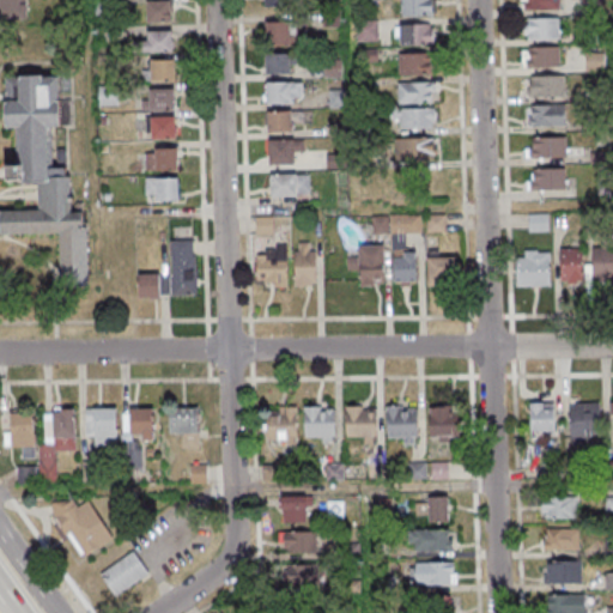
[(26,0),(0,0),(0,19),(26,19),(26,0)]
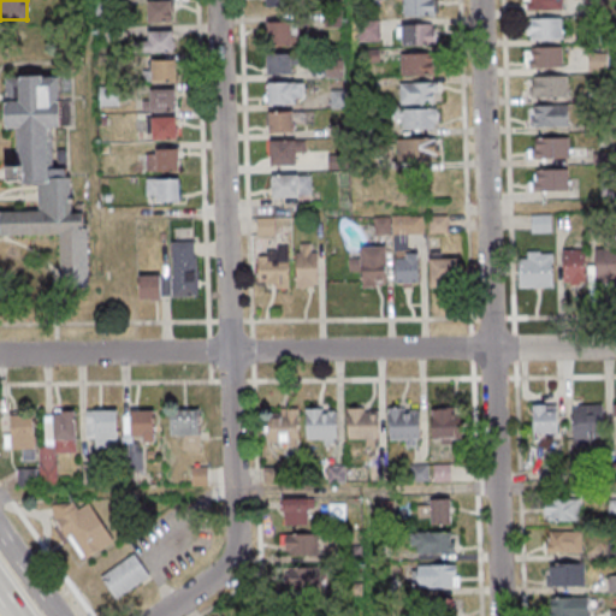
[(172,0),(148,0),(148,22),(172,22),(172,0)]
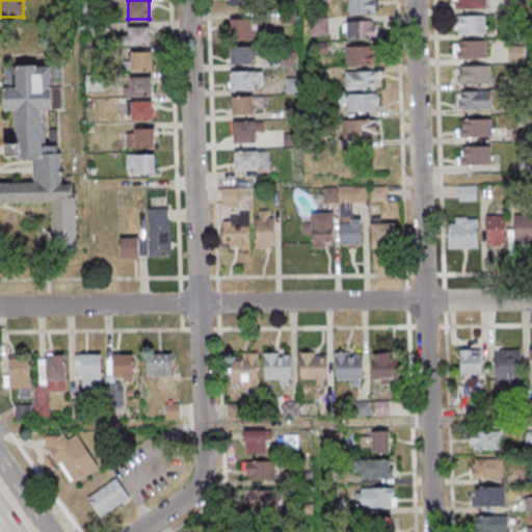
[(376,15),(375,0),(347,0),(348,15),(376,15)]
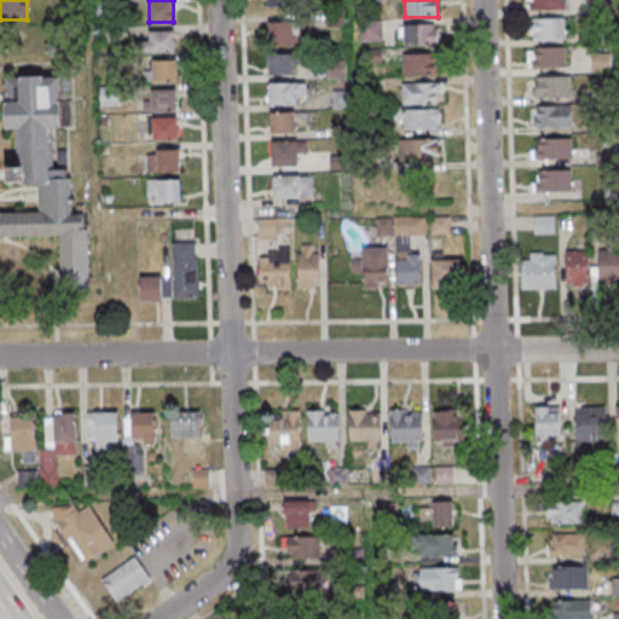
[(566,0),(530,0),(531,11),(566,11),(566,0)]
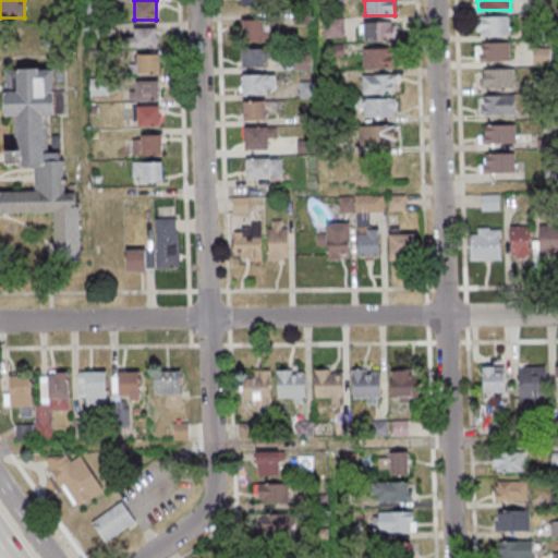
[(478,16),(478,37),(509,37),(509,16),(478,16)]
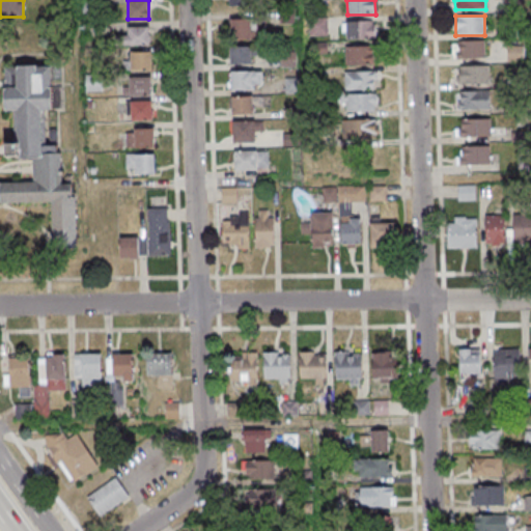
[(309,18),(309,37),(328,37),(328,18),(309,18)]
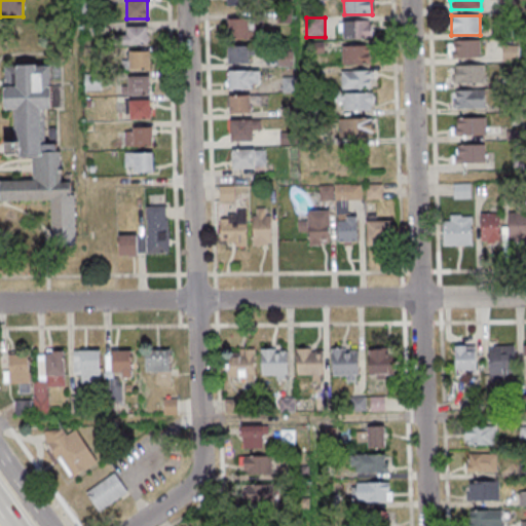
[(250,19),(228,19),(228,39),(250,39),(250,19)]
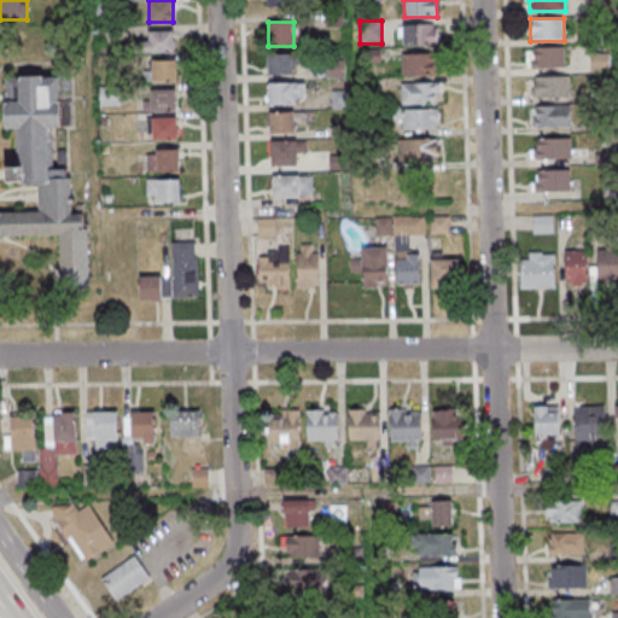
[(401,24),(401,46),(438,46),(438,24),(401,24)]
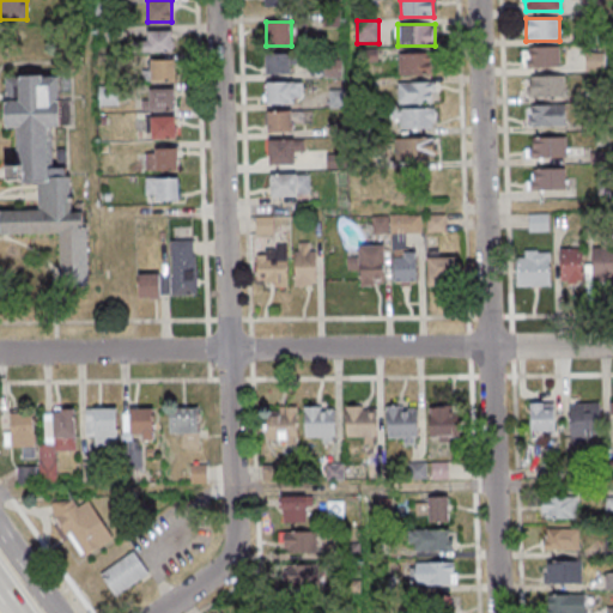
[(173,31),(146,31),(146,52),(173,52),(173,31)]
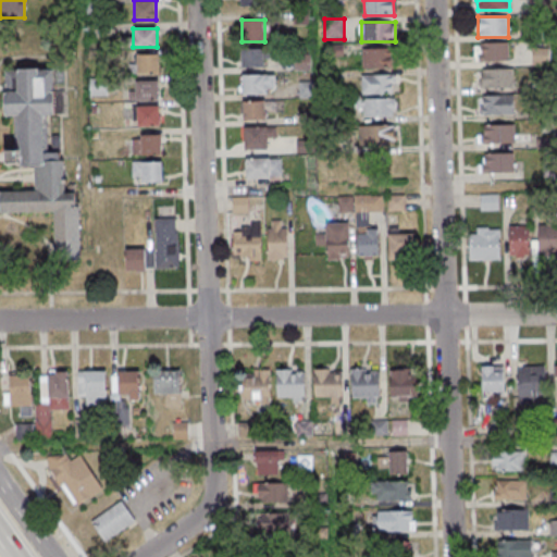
[(478,44),(478,62),(508,62),(508,44),(478,44)]
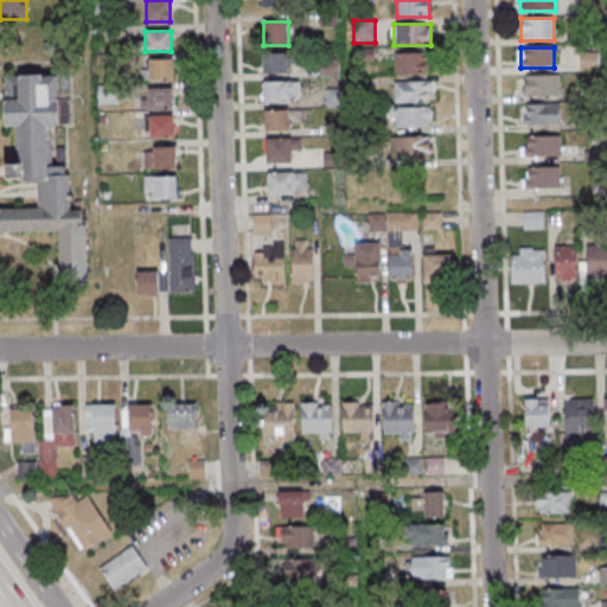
[(263,52),(263,74),(287,74),(287,52),(263,52)]
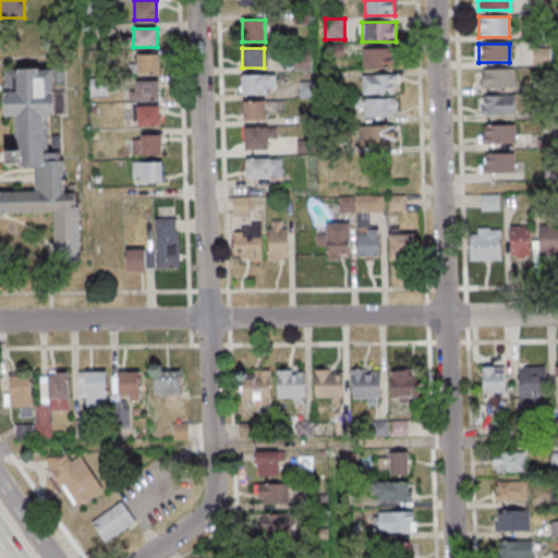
[(393,68),(393,48),(362,48),(362,68),(393,68)]
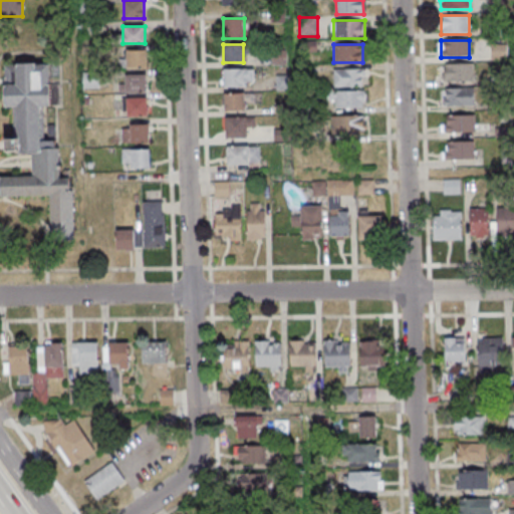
[(492,45),(492,61),(507,61),(507,45),(492,45)]
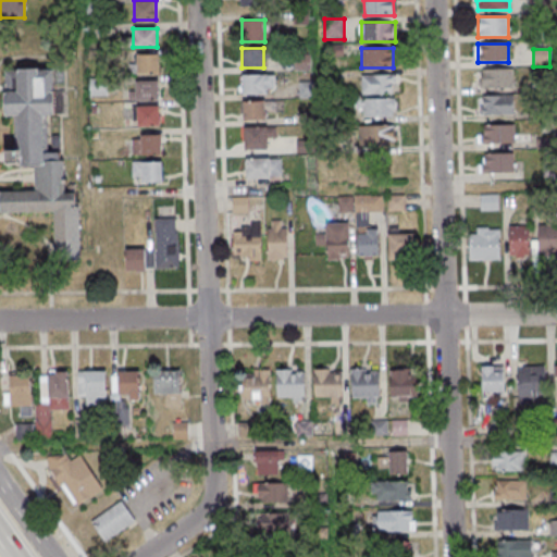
[(136,72),(160,72),(160,53),(136,53),(136,72)]
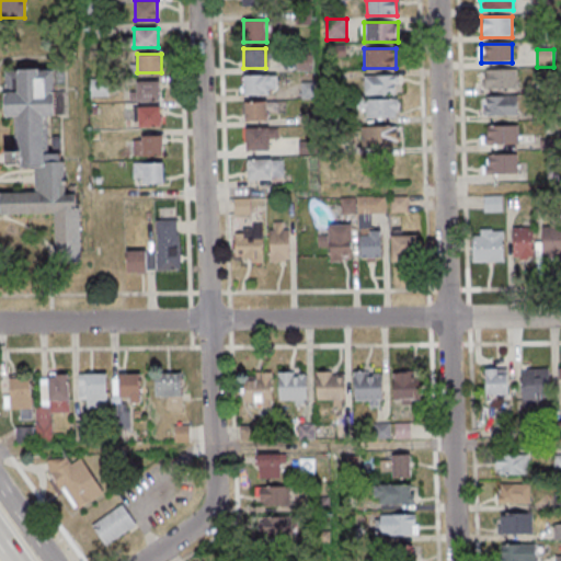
[(2,70),(53,69),(54,116),(44,117),(45,156),(57,155),(57,163),(61,162),(61,186),(72,186),(73,205),(76,205),(78,263),(53,263),(52,214),(0,214),(0,192),(33,192),(32,168),(18,169),(18,167),(3,167),(2,152),(13,151),(12,117),(2,117),(1,93),(3,94),(2,70)]
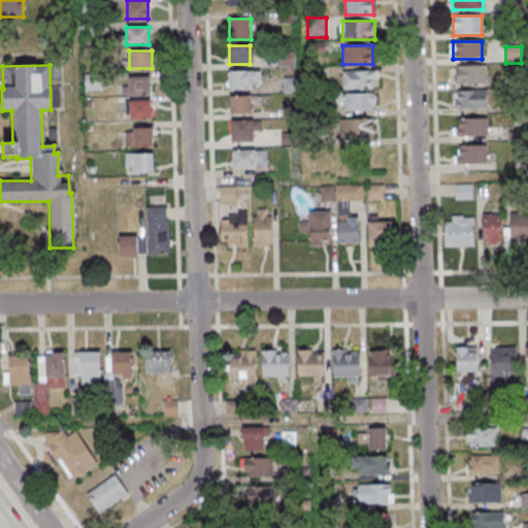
[(487,65),(453,65),(453,83),(487,83),(487,65)]
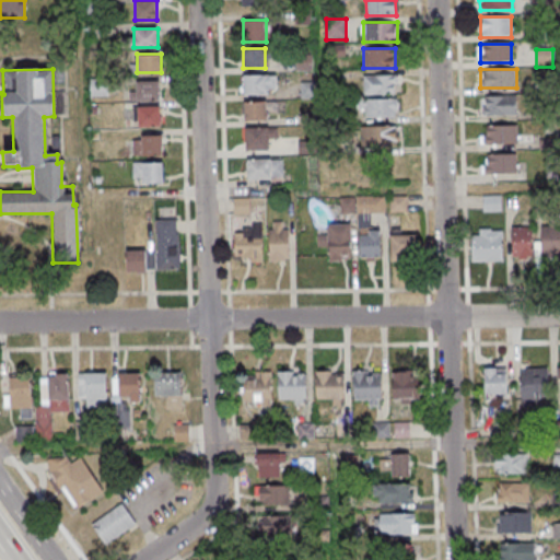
[(277,74),(243,74),(243,94),(277,94),(277,74)]
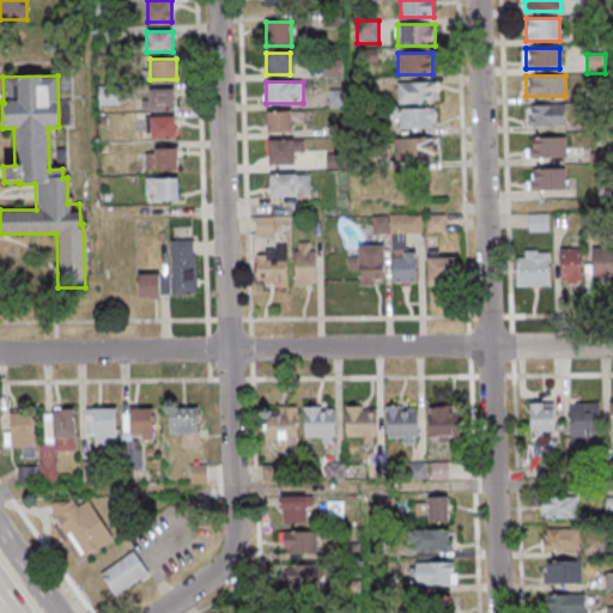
[(398,82),(398,103),(436,103),(436,82),(398,82)]
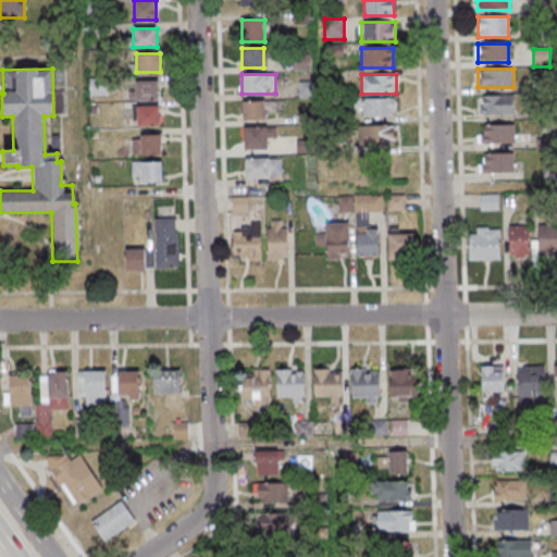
[(130,99),(159,99),(159,79),(130,79),(130,99)]
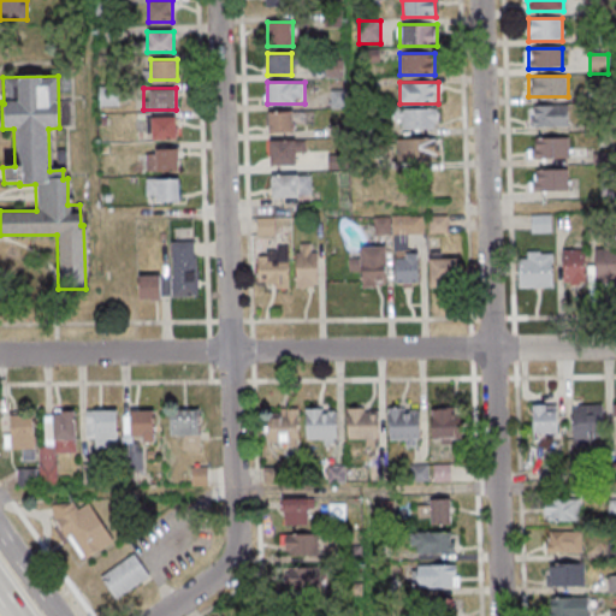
[(531,126),(569,126),(569,105),(531,105),(531,126)]
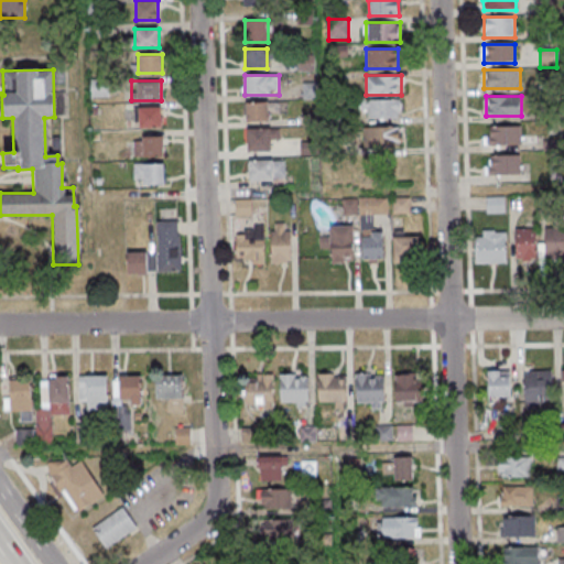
[(400,99),(361,99),(361,119),(400,118),(400,99)]
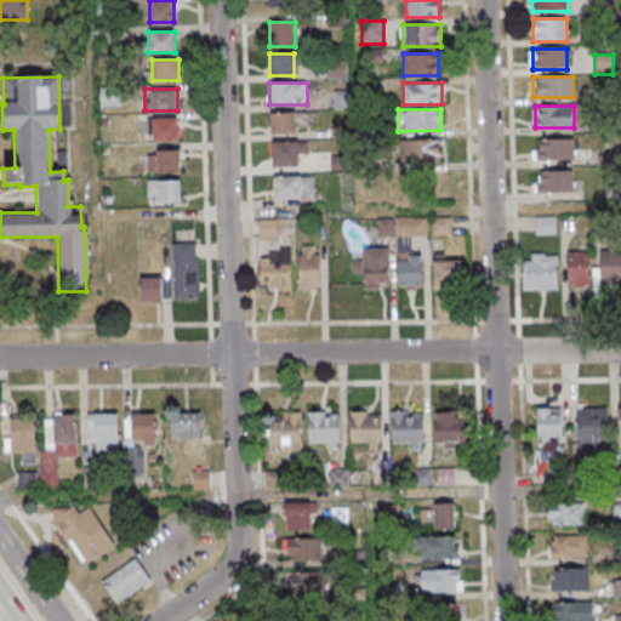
[(297,112),(271,112),(271,134),(297,134),(297,112)]
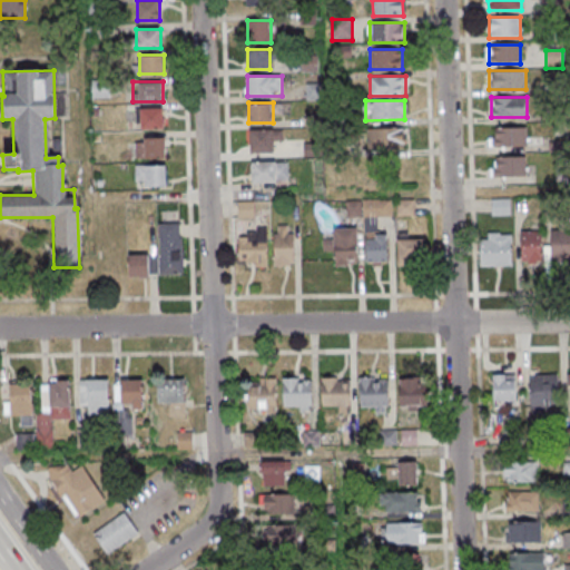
[(165,127),(165,107),(140,107),(140,127),(165,127)]
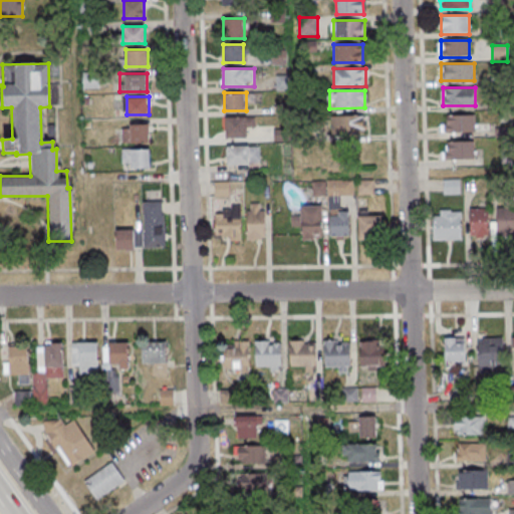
[(475,114),(442,114),(442,133),(475,133),(475,114)]
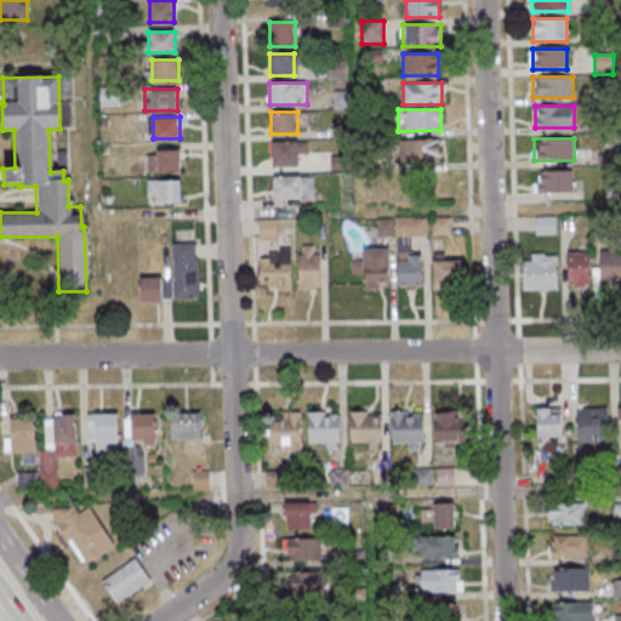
[(272,166),(297,166),(297,152),(307,152),(307,140),(272,140),(272,166)]
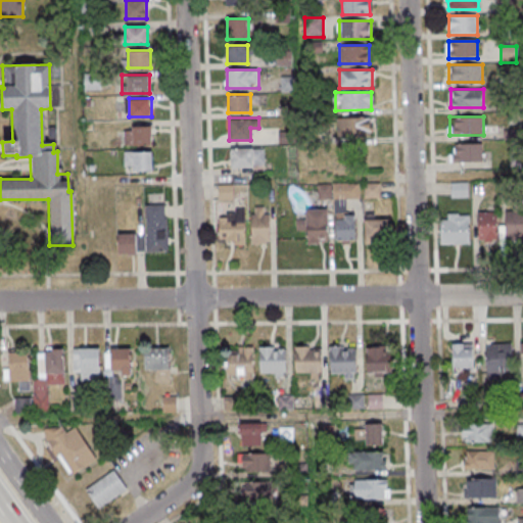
[(337,117),(337,139),(372,139),(372,117),(337,117)]
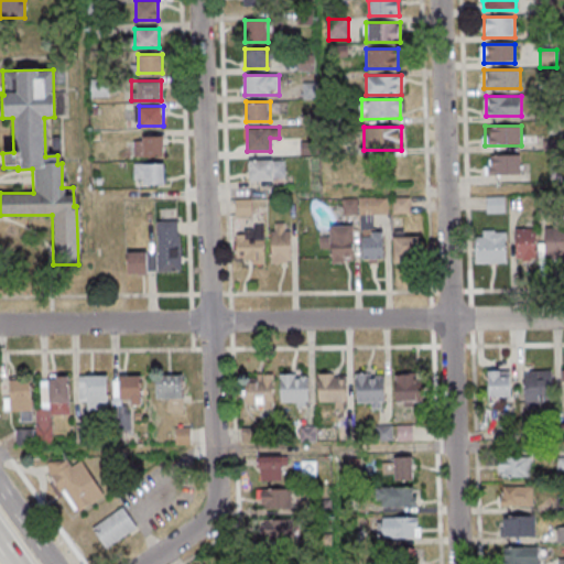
[(164,155),(164,136),(133,136),(133,155),(164,155)]
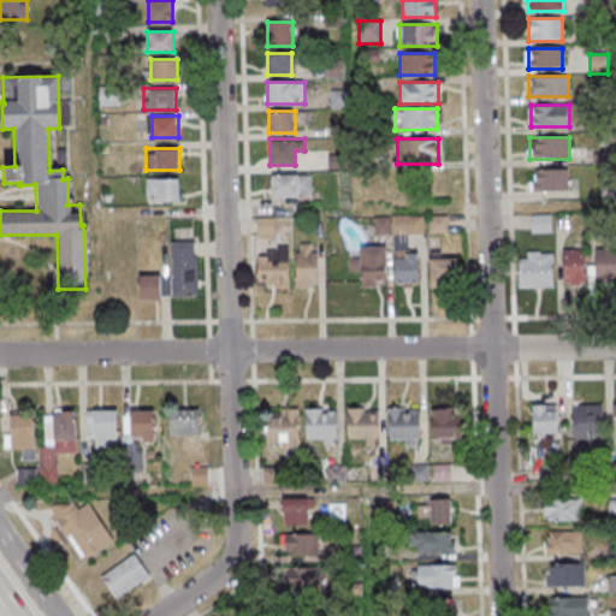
[(532,191),(569,191),(569,169),(532,169),(532,191)]
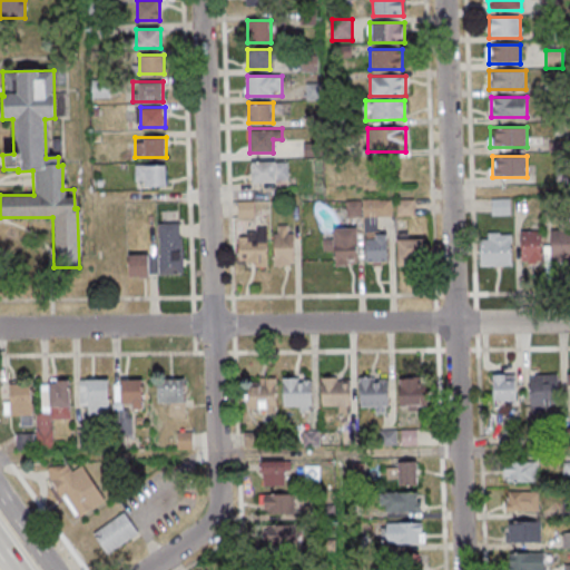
[(252,161),(252,183),(288,183),(288,160),(252,161)]
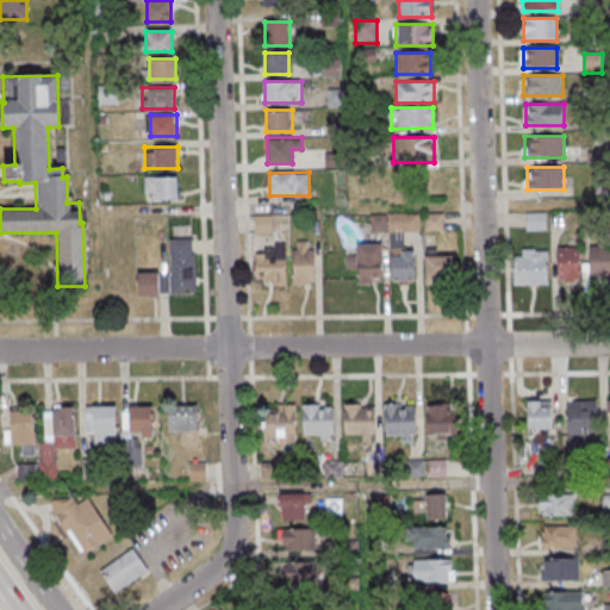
[(145,199),(178,199),(178,175),(145,175),(145,199)]
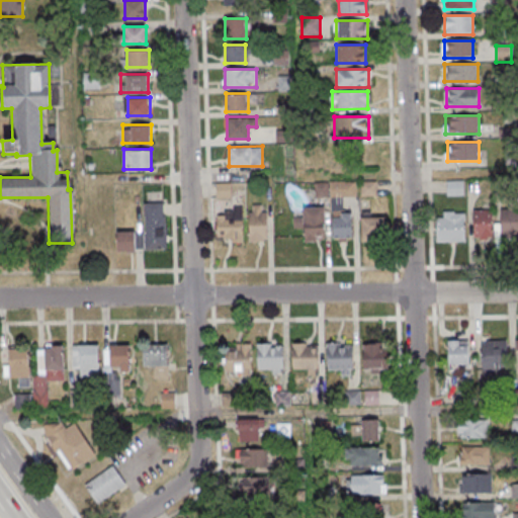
[(145,201),(145,249),(166,249),(166,201),(145,201)]
